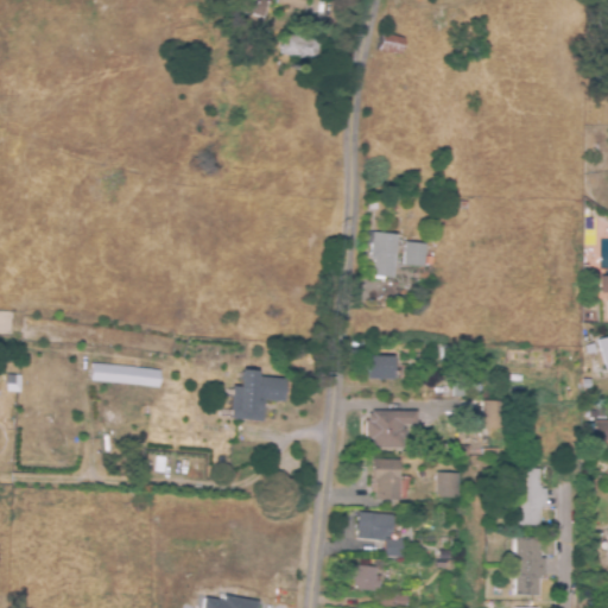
[(265,19),(239,13),(241,0),(258,0),(268,2),(265,19)]
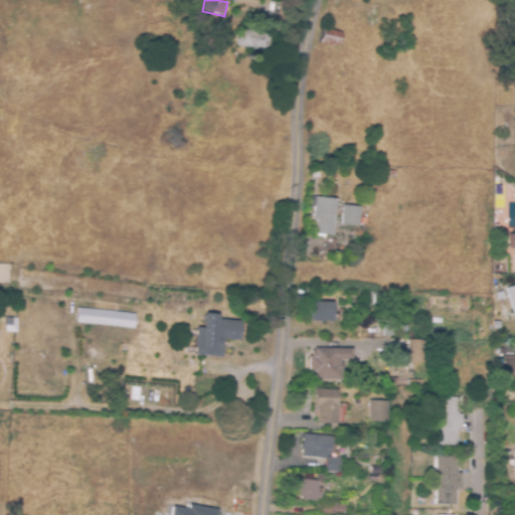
[(248,9),(242,8),(243,6),(234,4),(234,0),(256,0),(255,8),(248,7),(248,9)]
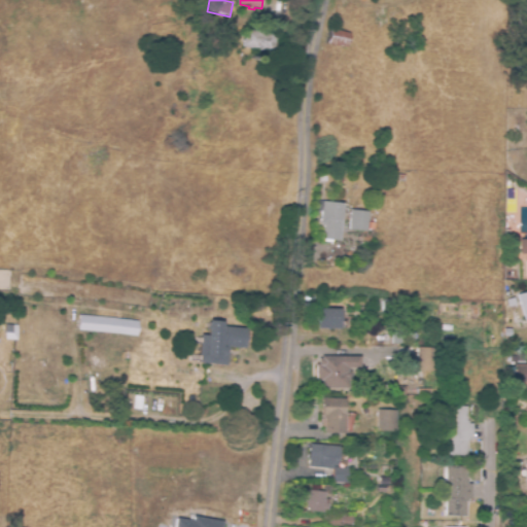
[(274,54),(242,47),(246,30),(278,37),(274,54)]
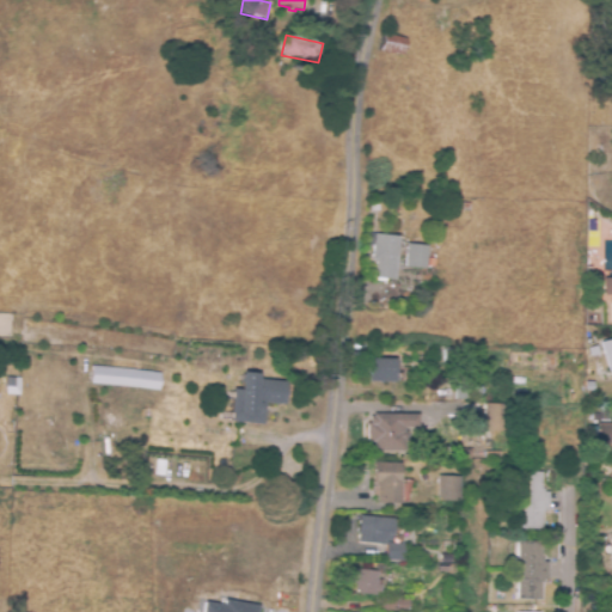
[(401,56),(378,50),(381,35),(404,40),(401,56)]
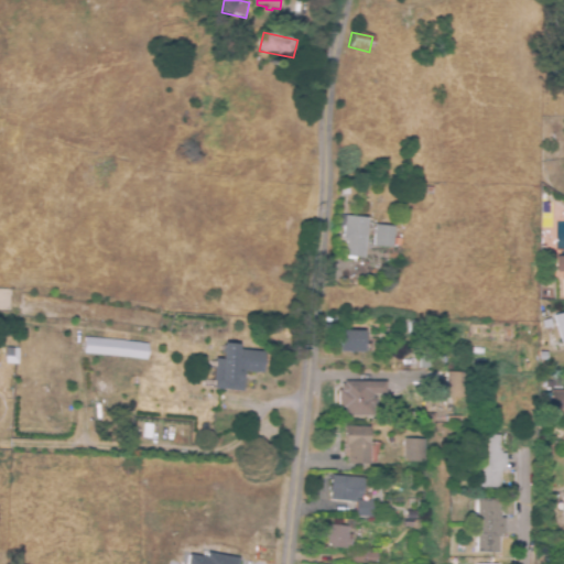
[(362,258),(345,257),(347,241),(344,241),(344,238),(343,238),(344,227),(339,227),(340,215),(367,218),(362,258)]
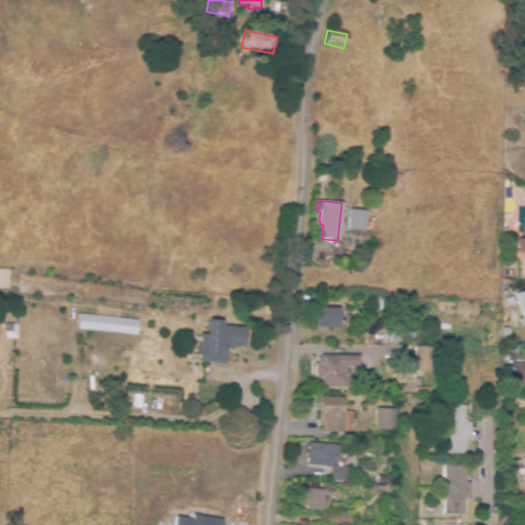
[(365,231),(348,229),(351,209),(367,211),(365,231)]
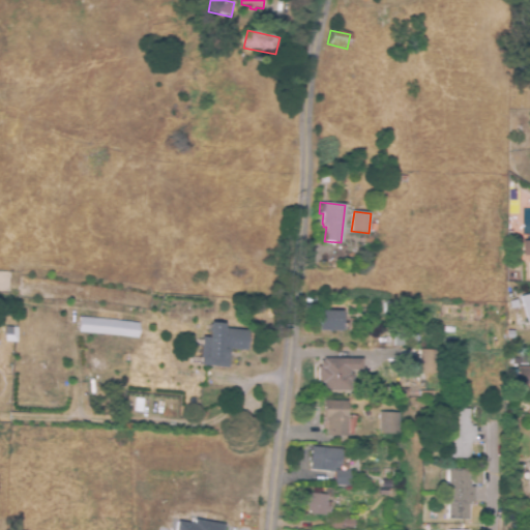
[(529,277),(529,239),(521,240),(521,256),(528,256),(528,278),(529,277)]
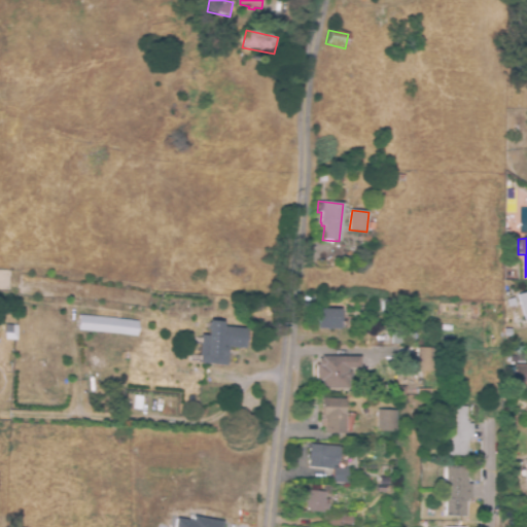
[(518,295),(526,292),(526,321),(524,322),(518,295)]
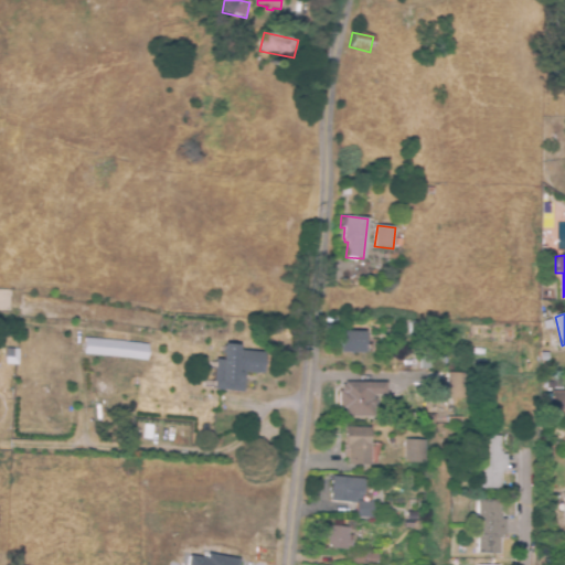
[(417,336),(411,334),(411,322),(417,322),(425,323),(425,336),(417,336)]
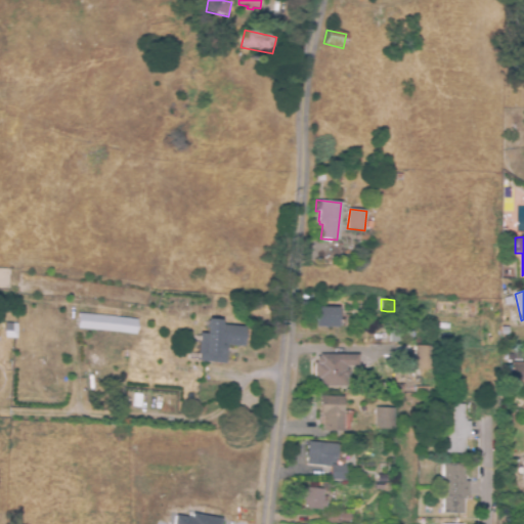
[(337,328),(316,326),(316,307),(337,308),(337,328)]
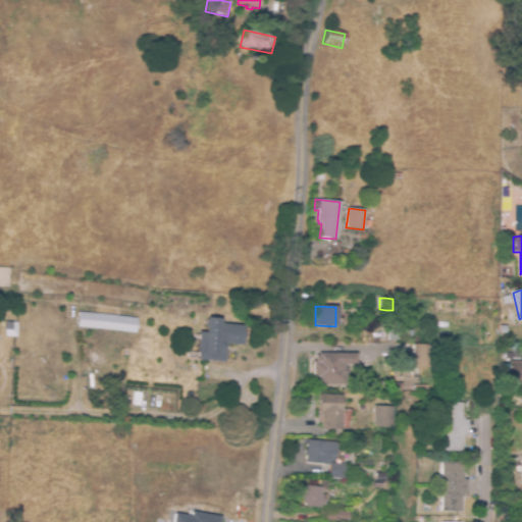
[(76,324),(77,311),(136,317),(135,331),(76,324)]
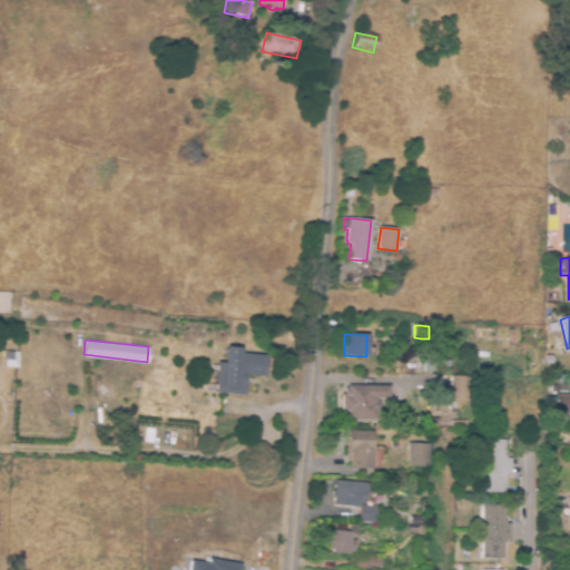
[(266,356),(264,377),(245,375),(243,395),(214,393),(216,363),(225,363),(226,353),(226,349),(241,350),(241,354),(247,354),(266,356)]
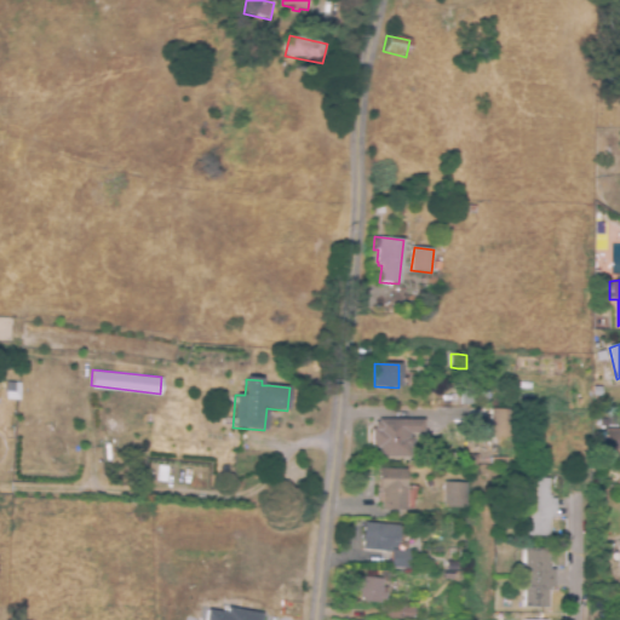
[(512,437),(492,436),(492,409),(514,411),(512,437)]
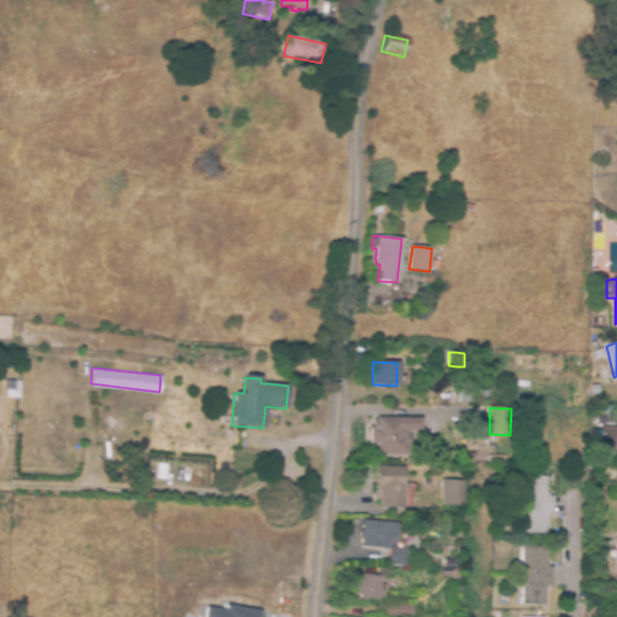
[(407,456),(376,456),(376,446),(370,445),(371,428),(374,428),(374,421),(377,421),(377,418),(422,418),(422,432),(407,432),(407,435),(410,438),(410,444),(407,444),(407,456)]
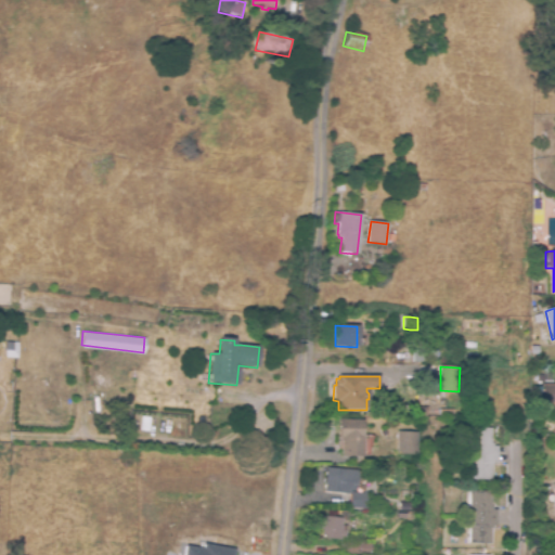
[(539,386),(532,384),(534,377),(541,379),(539,386)]
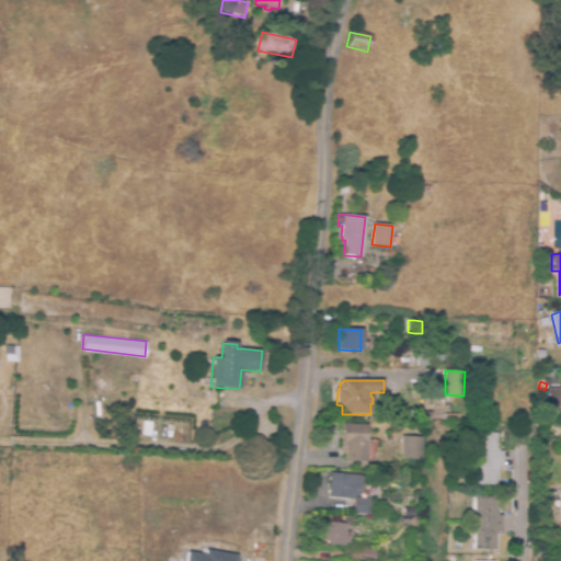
[(560,411),(559,411),(559,409),(549,409),(549,389),(560,389),(560,411)]
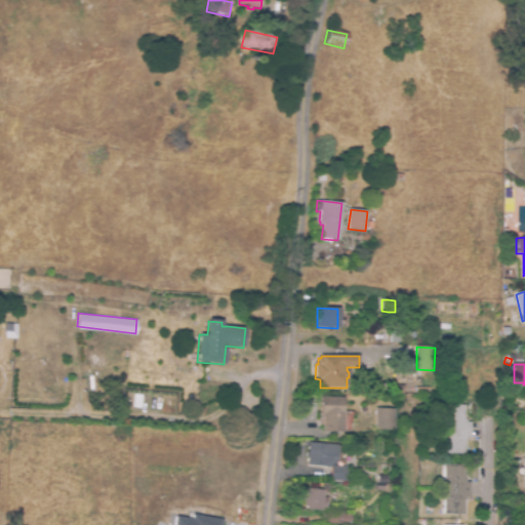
[(342,433),(323,432),(323,414),(321,414),(321,397),(344,398),(342,433)]
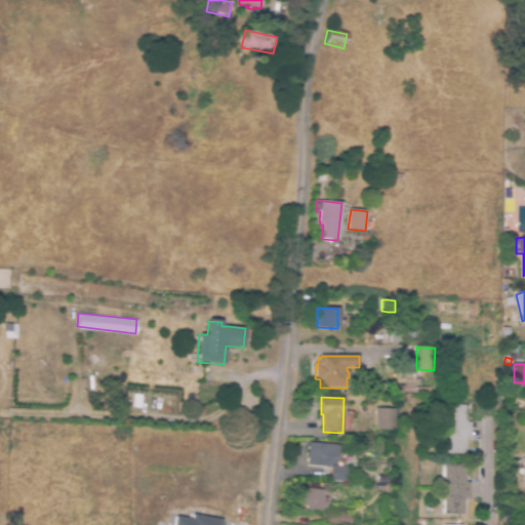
[(465,454),(445,454),(445,405),(466,405),(465,420),(467,420),(467,422),(471,422),(471,438),(466,438),(466,440),(465,440),(465,454)]
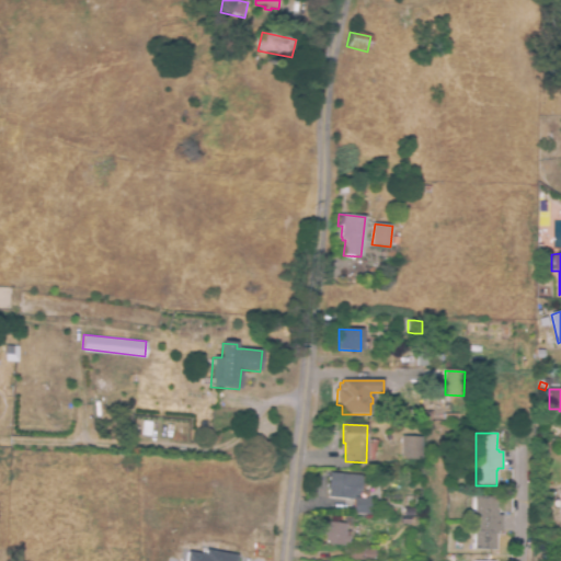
[(415,460),(401,459),(402,436),(414,437),(422,437),(422,460),(415,460)]
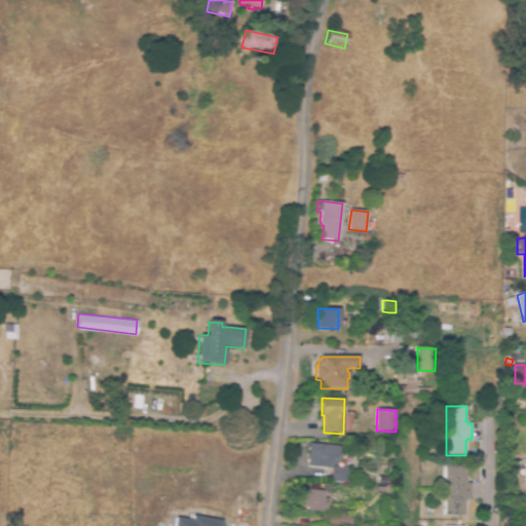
[(332,468),(308,466),(309,458),(308,458),(309,443),(339,446),(337,465),(332,465),(332,468)]
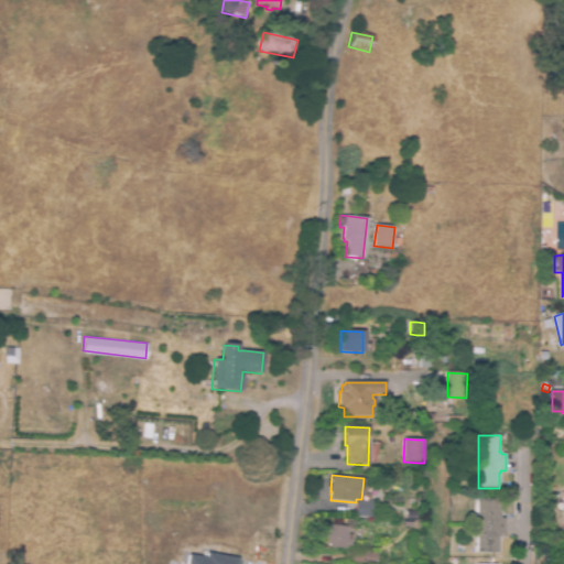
[(498,553),(477,552),(477,499),(499,500),(499,516),(500,516),(500,519),(503,519),(503,534),(499,534),(499,538),(498,538),(498,553)]
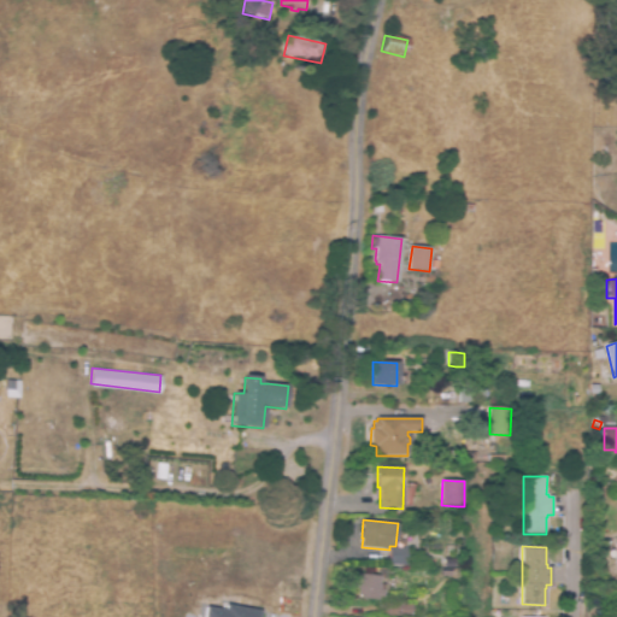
[(407,565),(391,565),(391,548),(407,548),(407,565)]
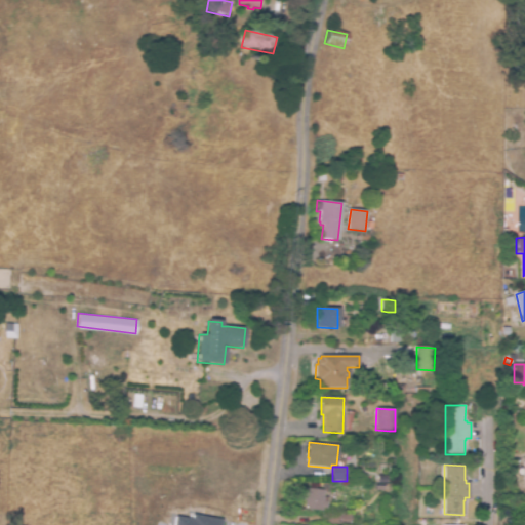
[(322,511),(303,510),(305,489),(324,490),(324,497),(327,497),(326,509),(323,509),(322,511)]
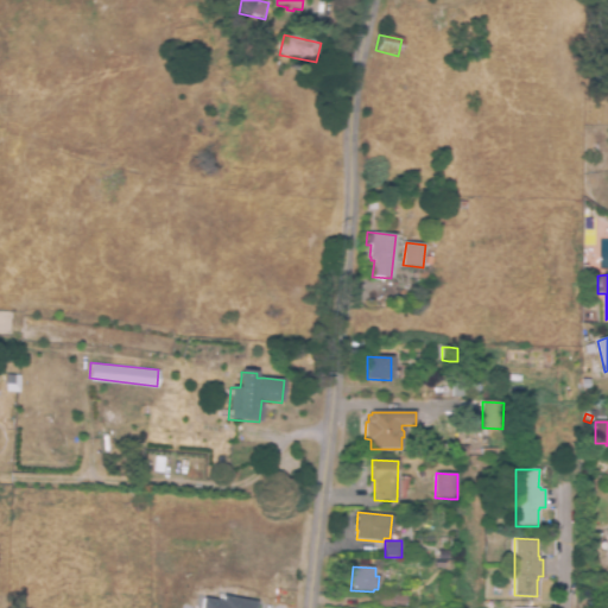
[(227,595),(258,601),(255,607),(203,607),(207,597),(223,601),(225,595),(227,595)]
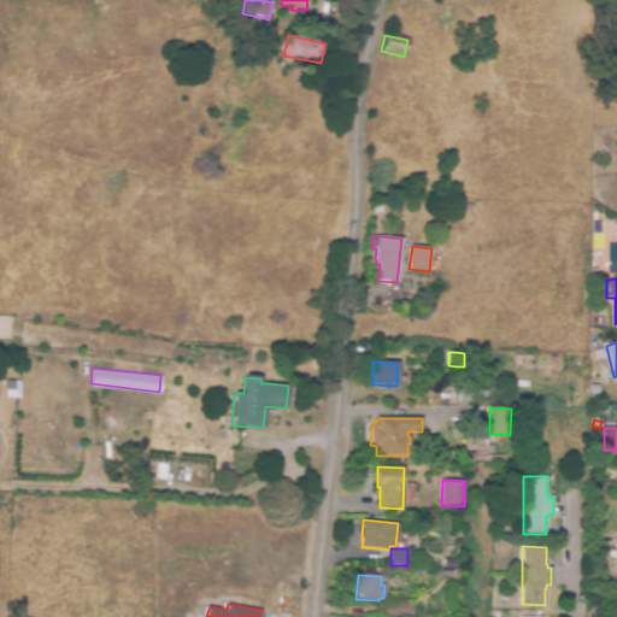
[(412,616),(383,615),(383,604),(412,605),(412,616)]
